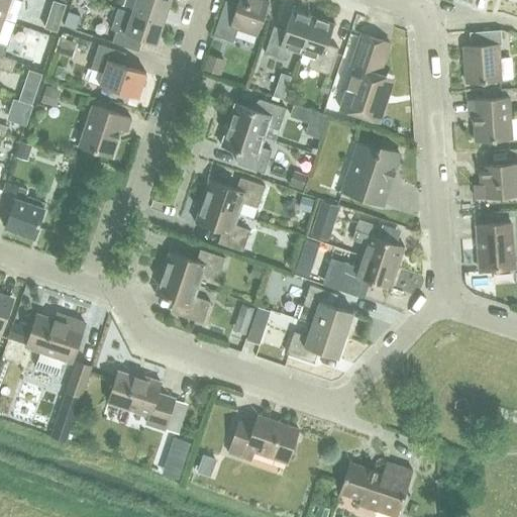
[(0,0),(0,18),(3,19),(3,20),(14,23),(22,1),(20,0),(0,0)]
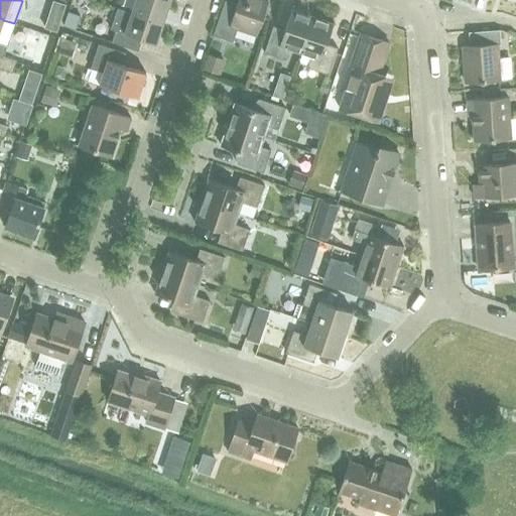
[(156,0),(135,0),(132,11),(131,13),(162,23),(168,4),(156,0)]
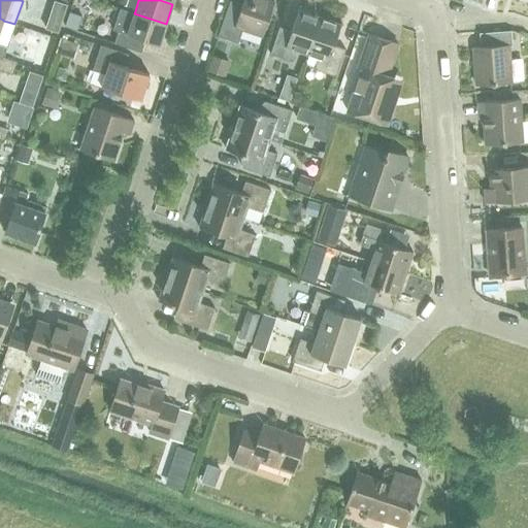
[(263,35),(274,2),(268,0),(242,0),(241,4),(230,0),(218,36),(238,43),(242,29),(263,35)]
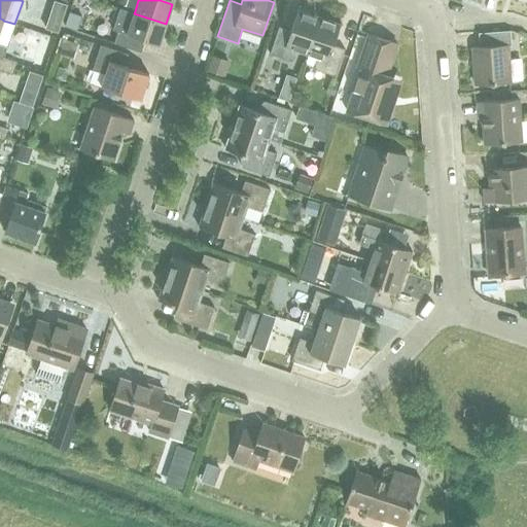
[(166,24),(134,13),(119,8),(112,30),(117,31),(113,43),(141,53),(145,40),(159,45),(166,24)]
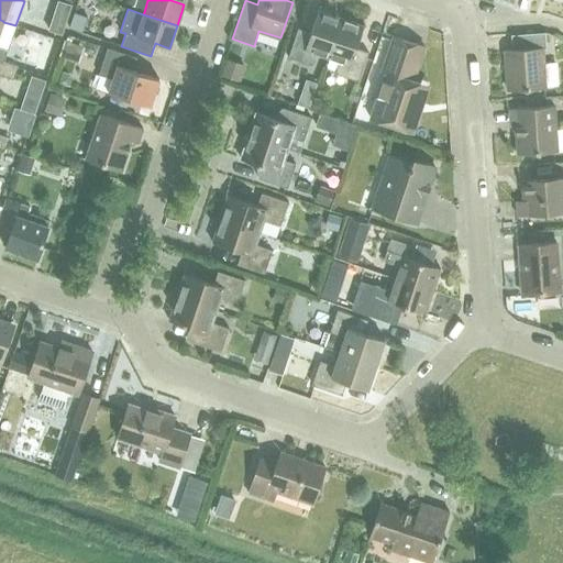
[(328,57),(341,19),(318,11),(310,33),(298,29),(288,58),(312,66),(316,54),(328,57)]
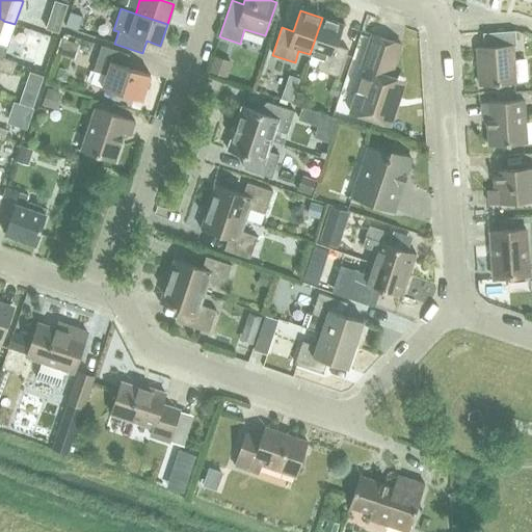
[(71,11),(65,27),(78,31),(83,16),(71,11)]
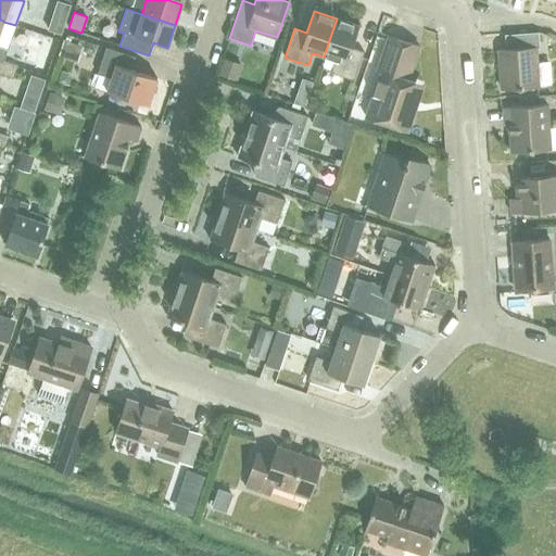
[(337,19),(324,57),(335,61),(330,73),(354,80),(364,52),(352,48),(358,26),(337,19)]
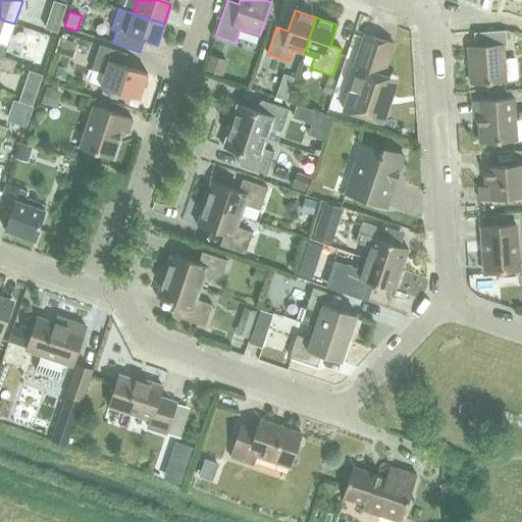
[(0,18),(0,44),(6,47),(14,23),(3,20),(3,19),(0,18)]
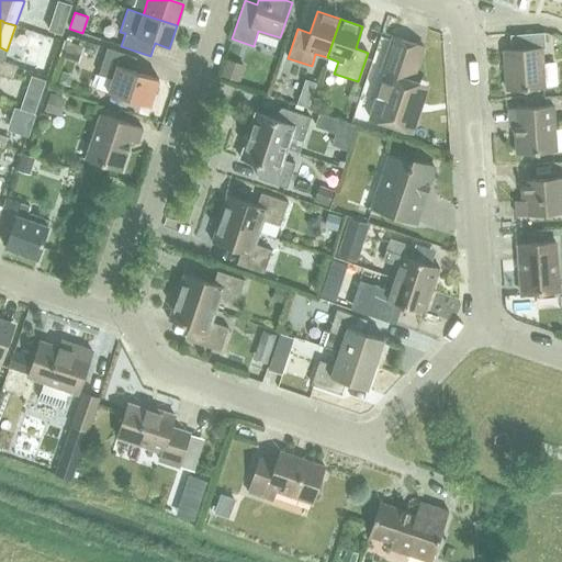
[(554,62),(552,63),(541,63),(540,48),(544,48),(543,33),(510,35),(510,49),(505,49),(507,91),(543,88),(543,86),(557,86),(554,62)]
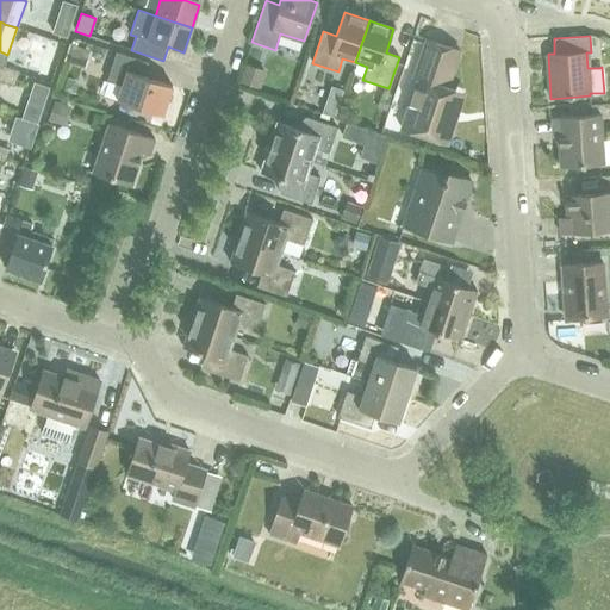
[(63,44),(48,38),(42,54),(58,58),(63,44)]
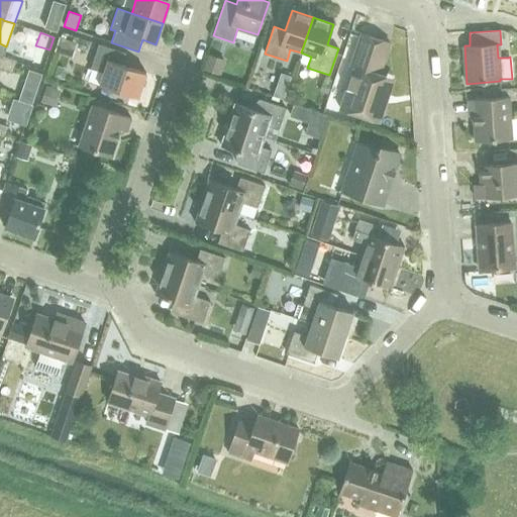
[(353,67),(339,109),(379,122),(385,104),(377,102),(386,76),(379,74),(390,43),(362,33),(350,66),(353,67)]
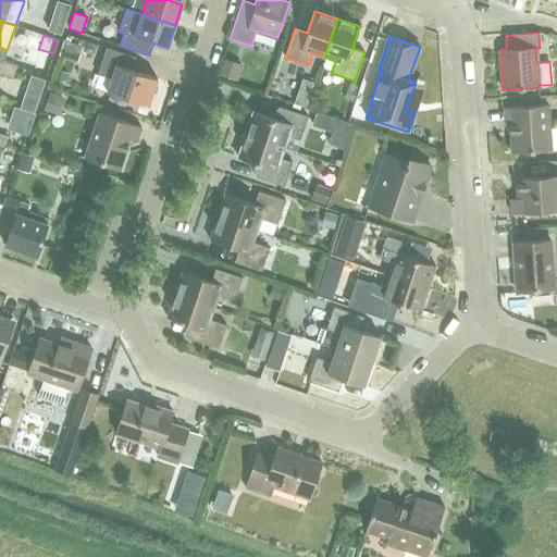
[(65,40),(60,57),(78,63),(84,47),(65,40)]
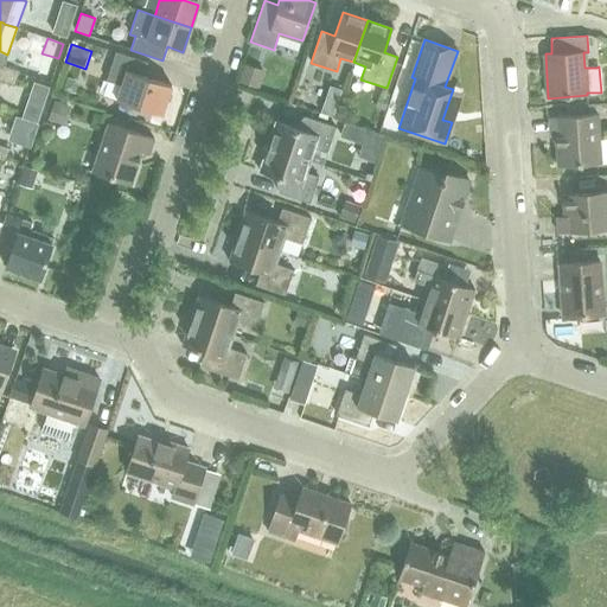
[(161,115),(171,85),(142,76),(147,63),(115,52),(106,81),(121,85),(116,100),(161,115)]
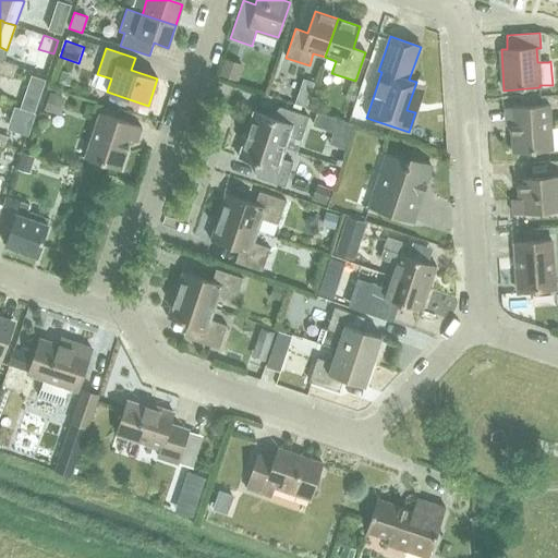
[(0,74),(12,79),(16,67),(0,60),(0,74)]
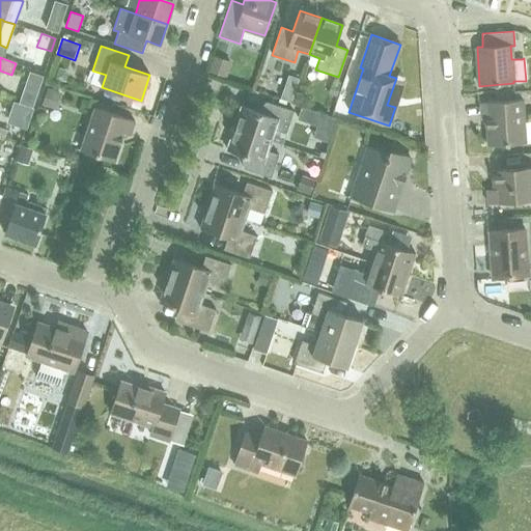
[(215,57),(210,71),(225,76),(230,62),(215,57)]
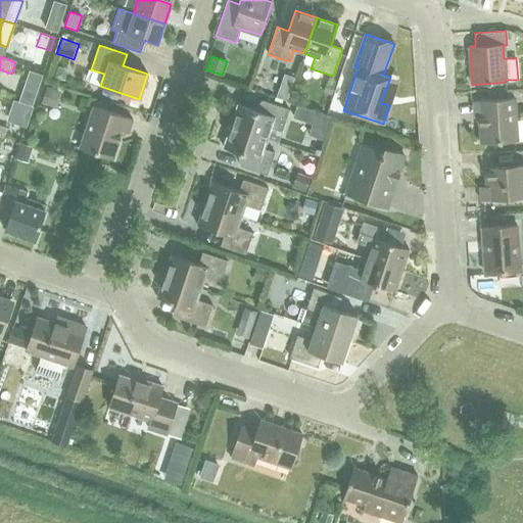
[(55,69),(53,80),(63,83),(64,78),(62,72),(55,69)]
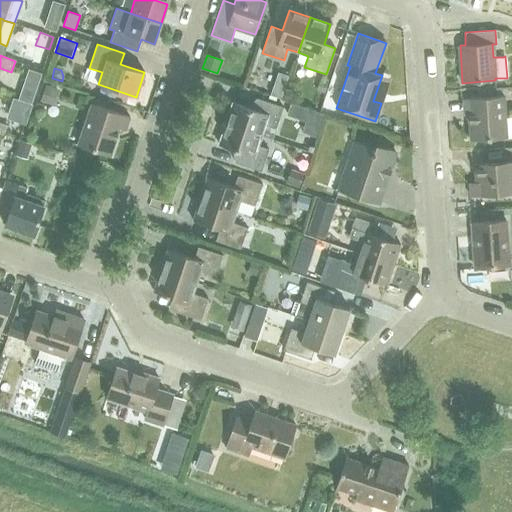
[(28,69),(23,85),(36,89),(41,74),(28,69)]
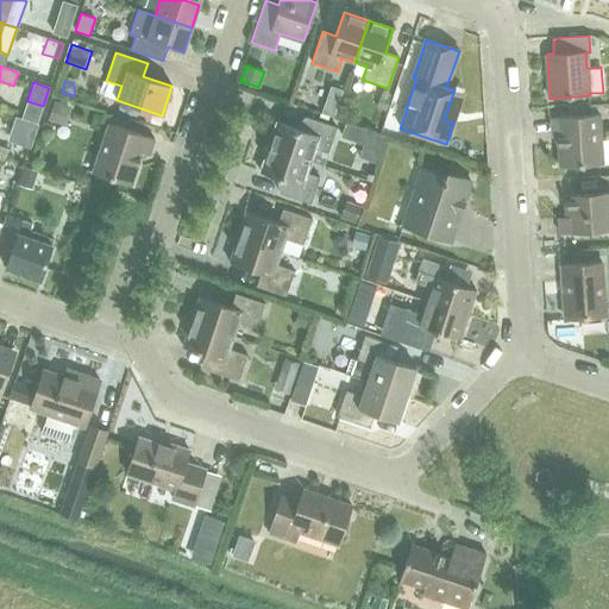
[(378,99),(375,110),(383,113),(387,102),(378,99)]
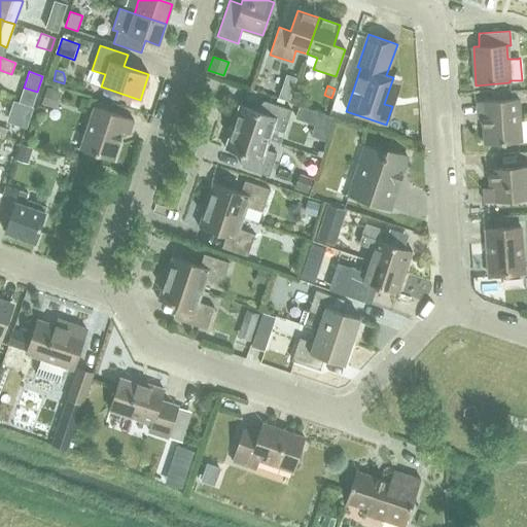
[(281,88),(277,98),(289,102),(292,91),(281,88)]
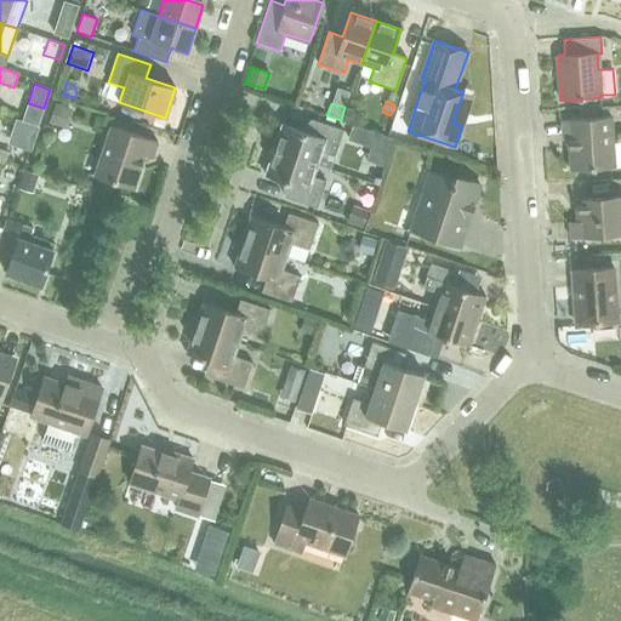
[(53,104),(46,125),(66,130),(72,110),(53,104)]
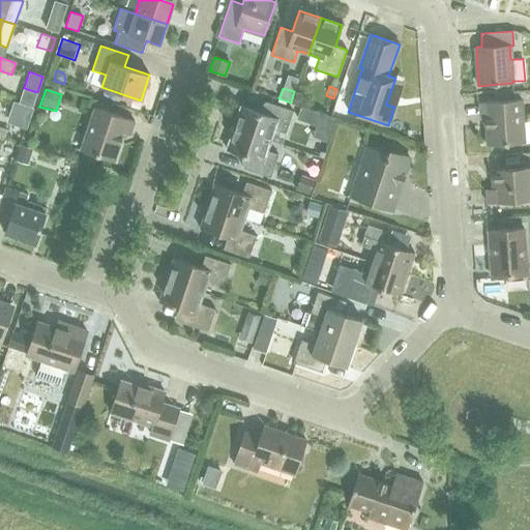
[(484,117),(487,145),(524,143),(521,99),(479,102),(480,117),(484,117)]
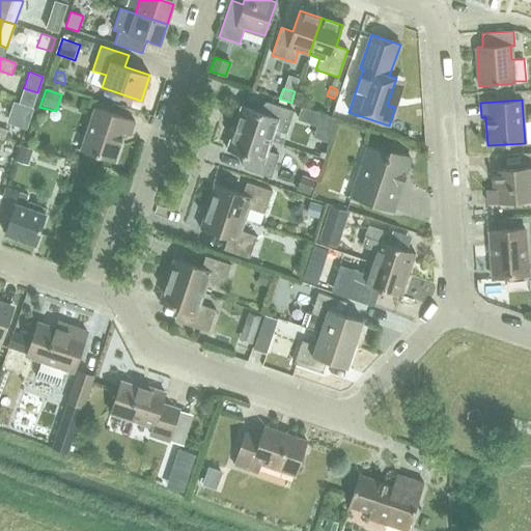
[(241,106),(233,128),(271,140),(275,130),(286,134),(294,111),(266,102),(262,113),(241,106)]
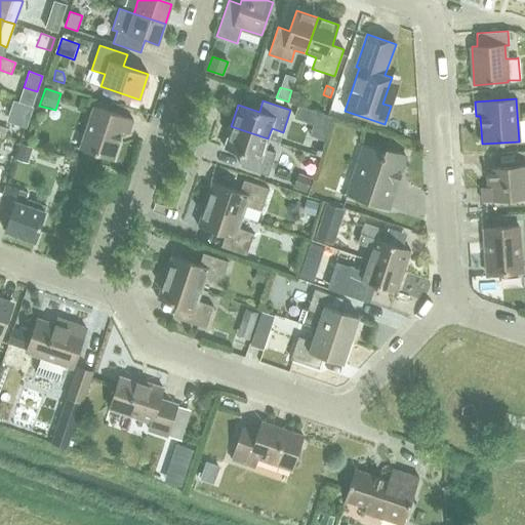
[(297,106),(293,118),(303,121),(308,109),(297,106)]
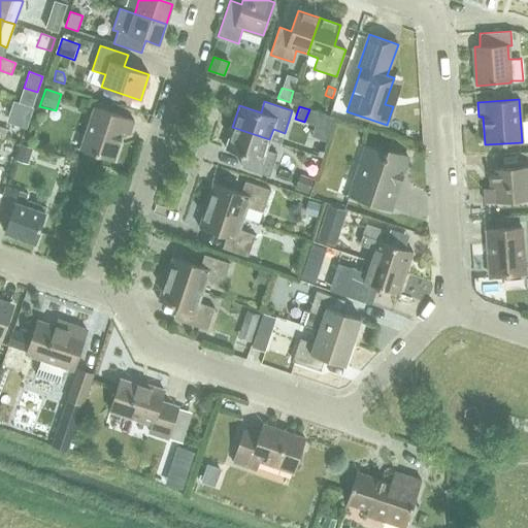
[(129,134),(134,121),(94,107),(79,150),(113,161),(123,132),(129,134)]
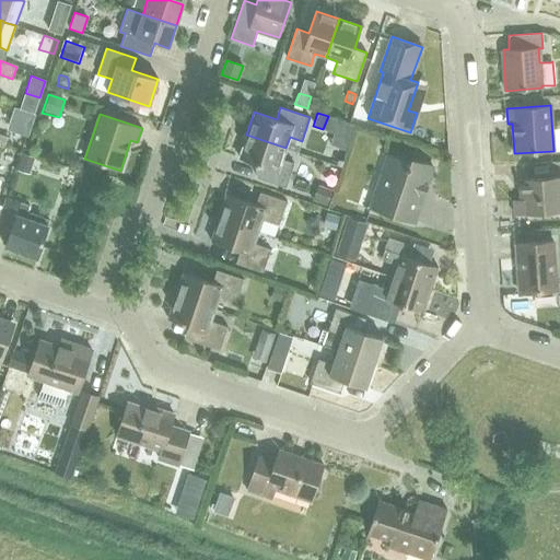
[(286,148),(246,135),(238,158),(261,165),(257,177),(286,187),(294,163),(282,160),(286,148)]
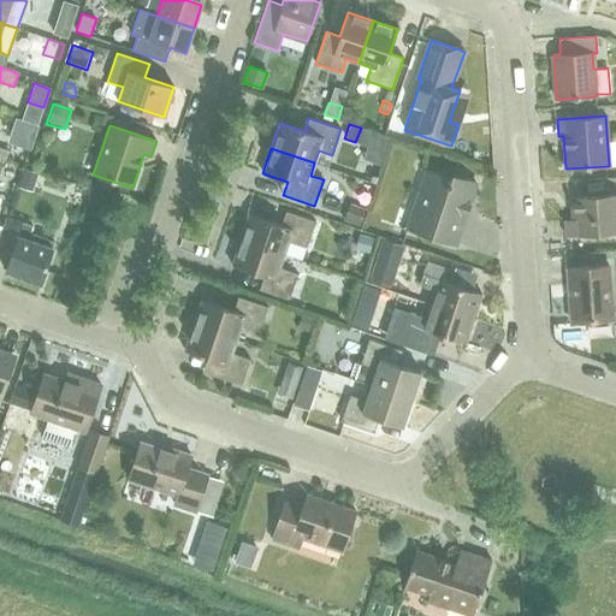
[(24,166),(18,185),(33,190),(39,171),(24,166)]
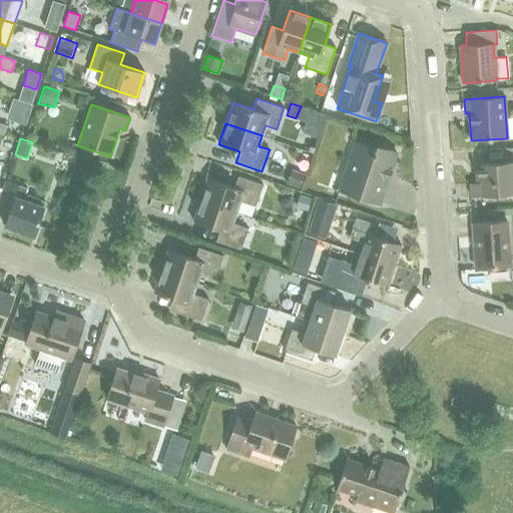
[(396,151),(382,146),(377,145),(375,148),(354,141),(338,191),(378,204),(387,178),(389,179),(389,178),(387,177),(390,169),(392,170),(392,169),(390,168),(396,151)]
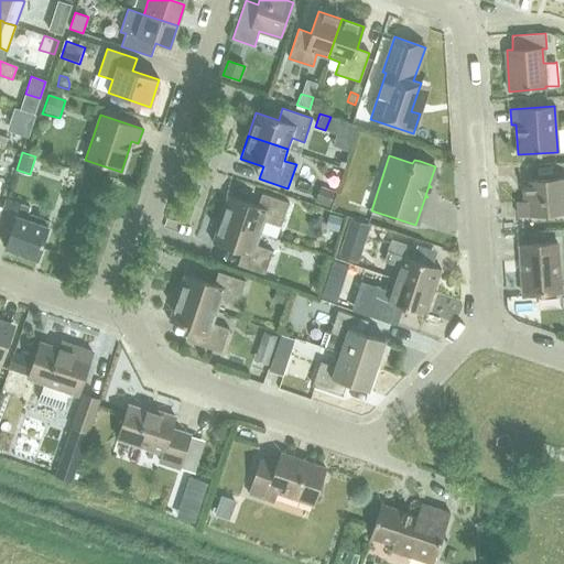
[(550,167),(535,169),(537,179),(551,177),(550,167)]
